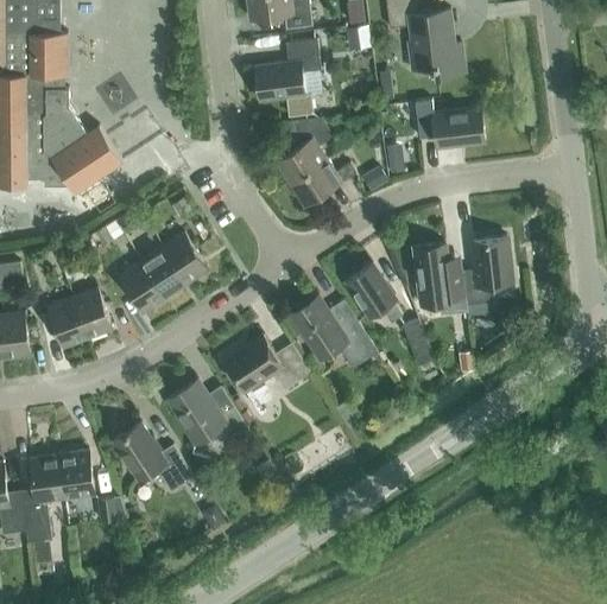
[(61,89),(61,77),(67,77),(67,35),(59,35),(58,0),(0,0),(0,63),(1,64),(1,76),(0,76),(0,188),(25,188),(25,180),(43,180),(43,188),(70,188),(74,194),(121,163),(97,127),(86,134),(68,107),(68,89),(61,89)]
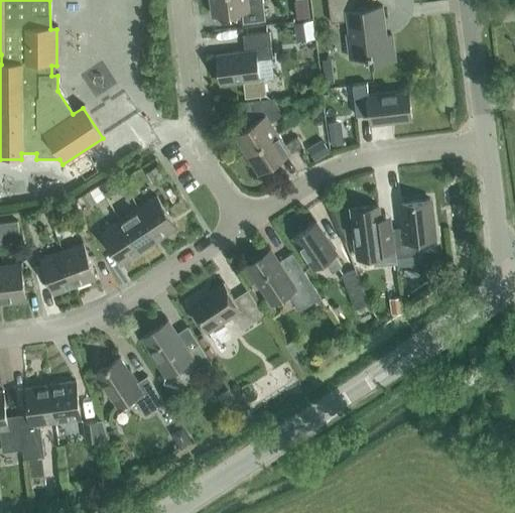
[(209,0),(211,18),(241,14),(242,25),(264,22),(261,0),(209,0)]
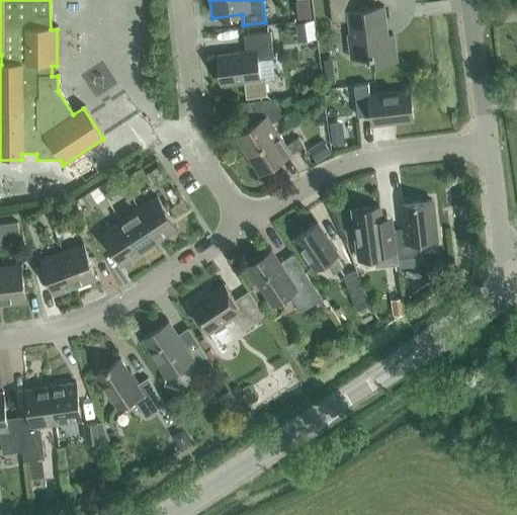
[(370,68),(396,65),(392,38),(386,38),(382,8),(355,12),(354,0),(327,0),(331,25),(347,23),(352,61),(369,58),(370,68)]
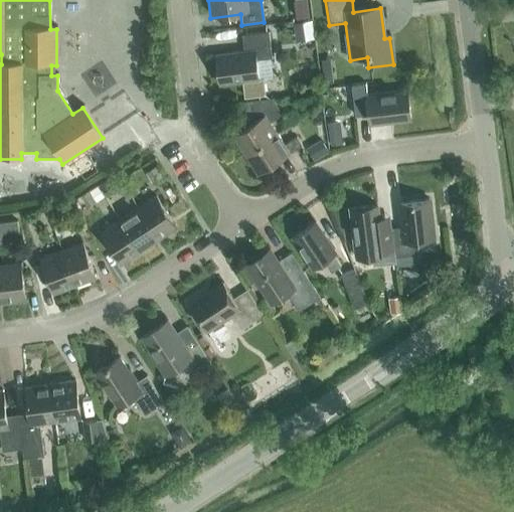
[(306,1),(294,3),(296,21),(308,19),(306,1)]
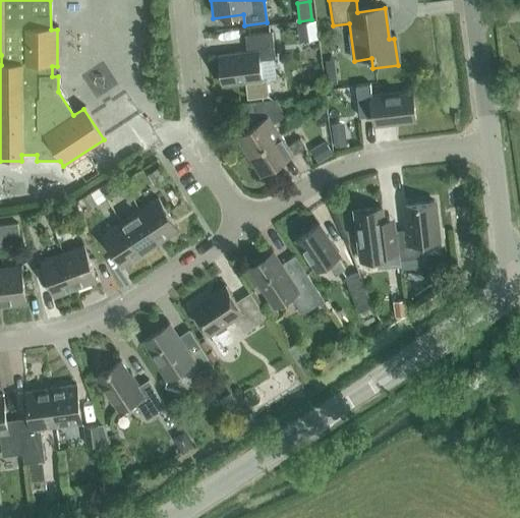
[(316,37),(314,23),(300,25),(301,33),(308,38),(316,37)]
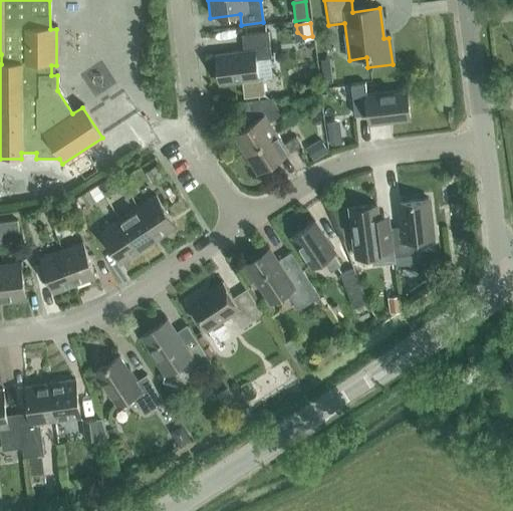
[(242,83),(243,99),(263,97),(261,80),(257,81),(255,62),(270,60),(267,33),(240,37),(242,53),(215,56),(218,86),(242,83)]
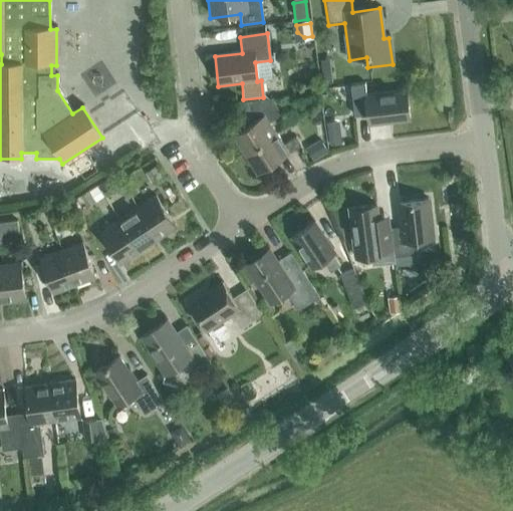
[(330,73),(321,74),(322,85),(331,84),(330,73)]
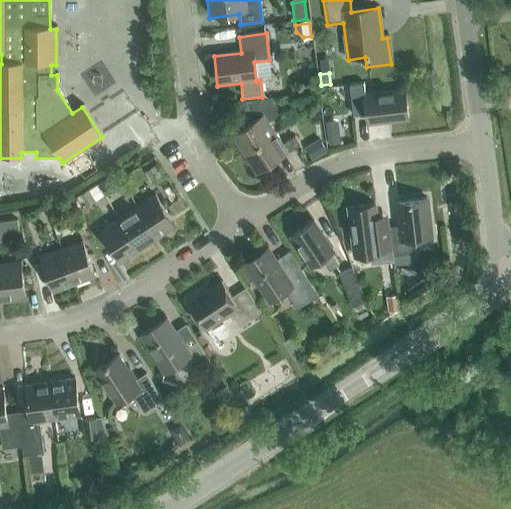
[(367,125),(407,121),(404,92),(364,97),(363,85),(349,86),(352,118),(366,116),(367,125)]
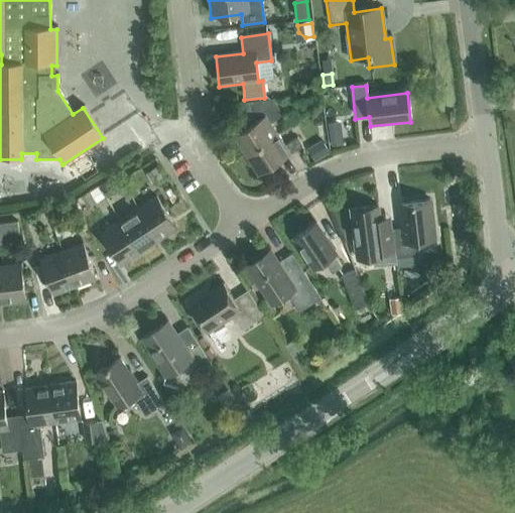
[(233,137),(245,156),(276,136),(269,125),(281,117),(271,101),(245,104),(246,118),(256,117),(258,121),(233,137)]
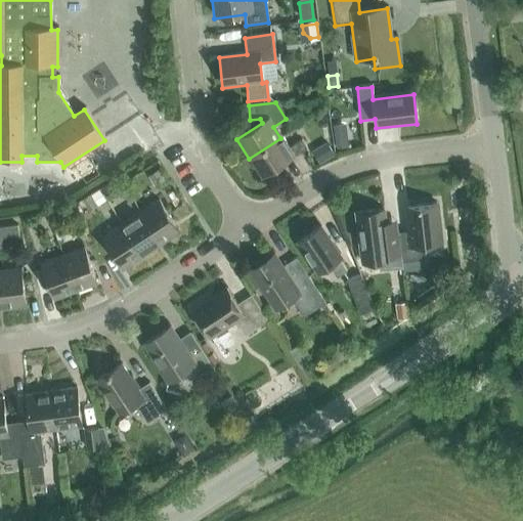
[(348,148),(346,136),(334,138),(336,149),(348,148)]
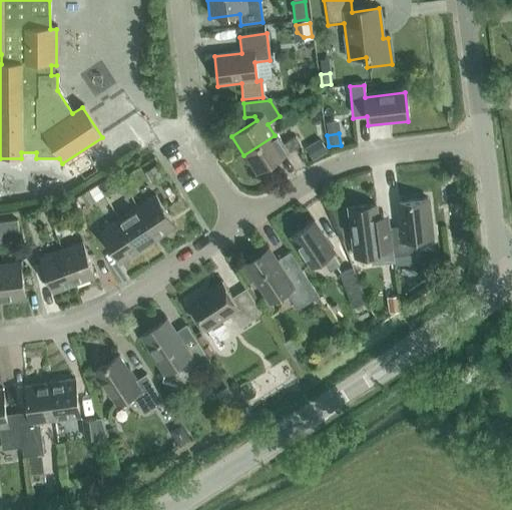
[(275,135),(243,155),(257,174),(300,146),(295,138),(282,146),(275,135)]
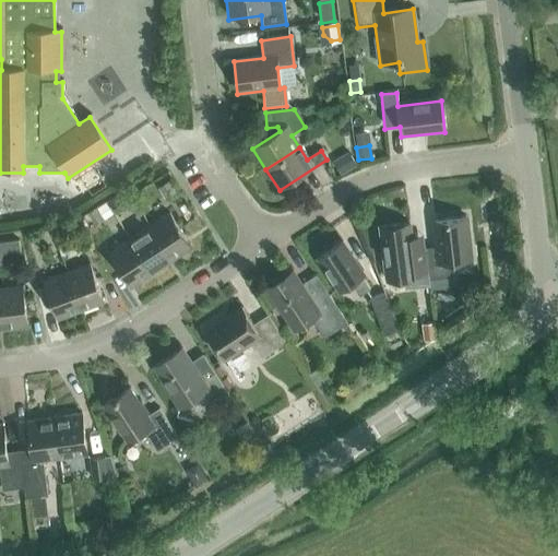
[(355,168),(346,154),(331,163),(341,177),(355,168)]
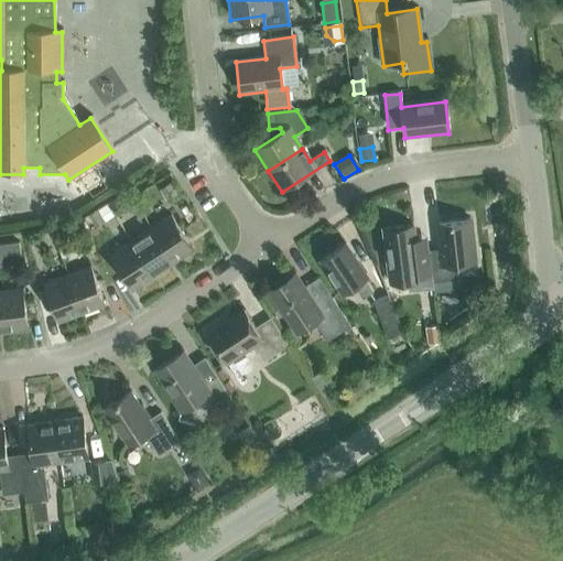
[(175,197),(168,186),(159,192),(165,204),(175,197)]
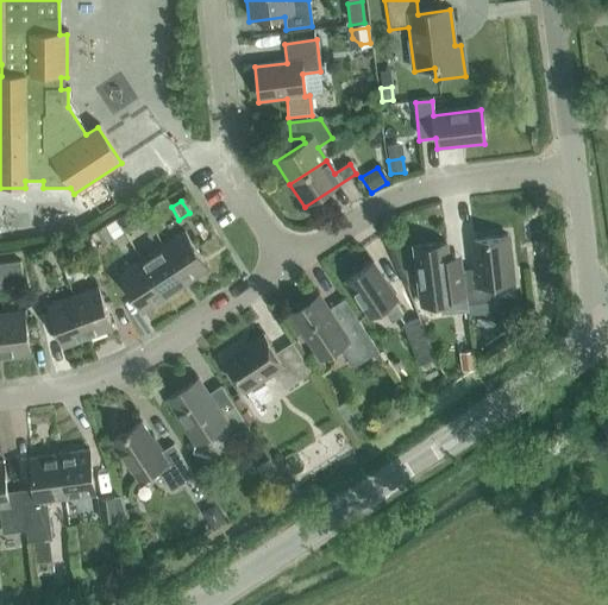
[(125,234),(138,227),(130,214),(118,221),(125,234)]
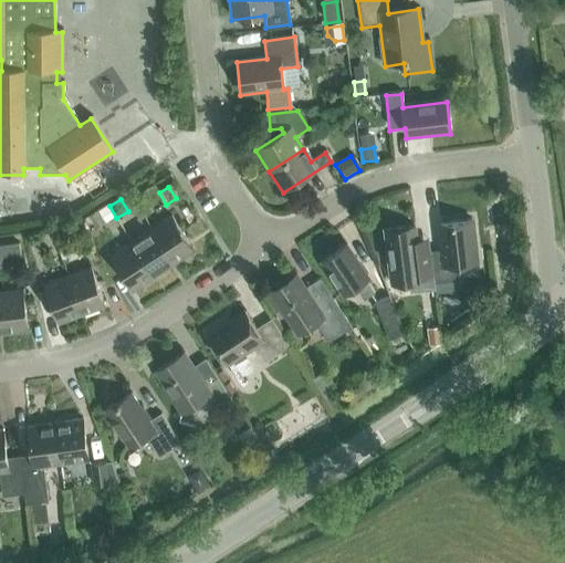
[(114,222),(106,210),(95,218),(102,229),(114,222)]
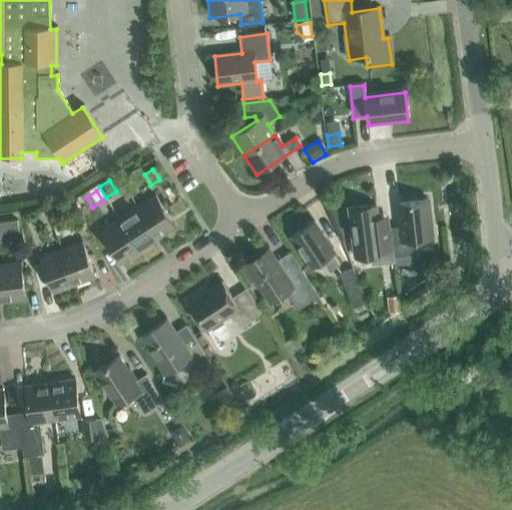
[(136,209),(156,240),(175,228),(154,197),(136,209)]
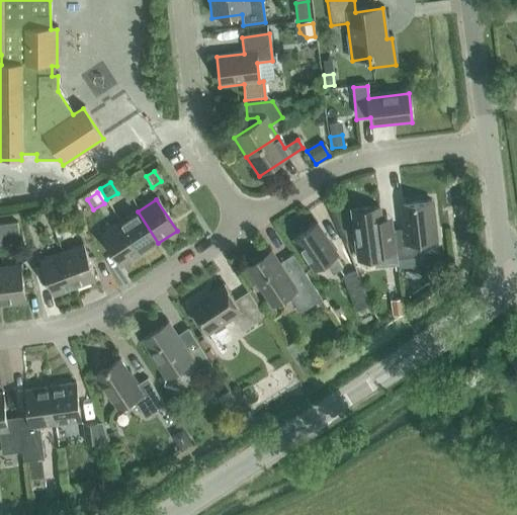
[(418,244),(435,242),(430,202),(402,205),(405,230),(393,232),(397,261),(419,258),(418,244)]
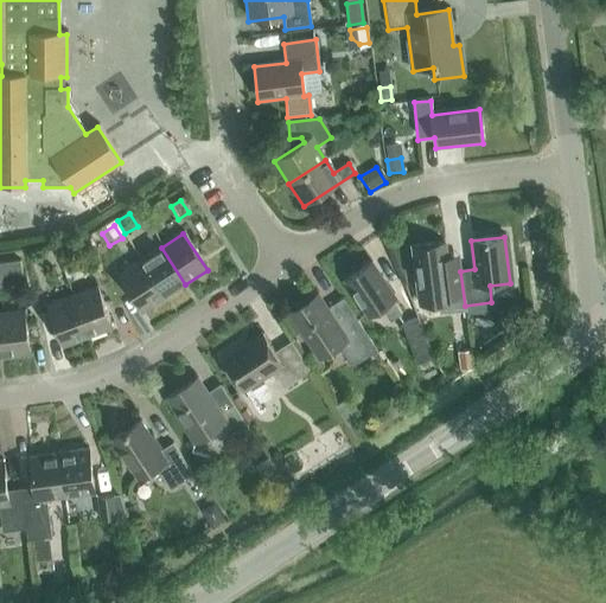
[(445,260),(442,244),(413,249),(418,290),(435,289),(439,315),(465,312),(459,258),(445,260)]
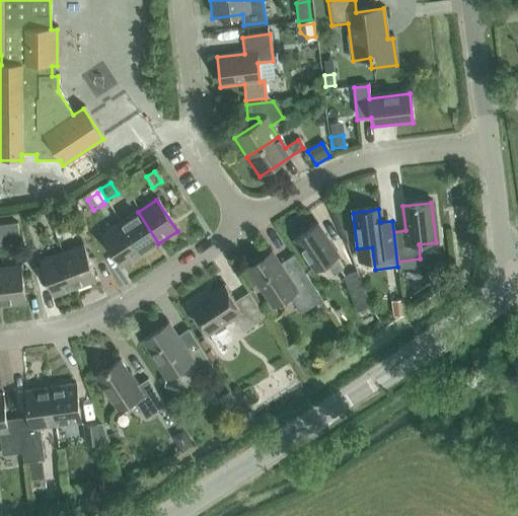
[(120,224),(140,255),(158,243),(138,212),(120,224)]
